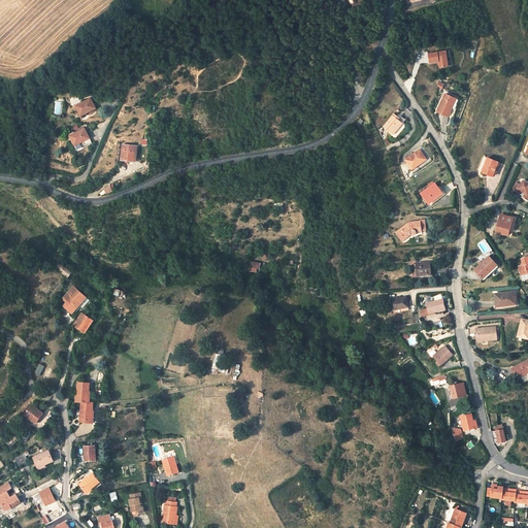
[(447,64),(446,56),(450,55),(449,48),(428,51),(428,59),(437,59),(438,65),(447,64)]
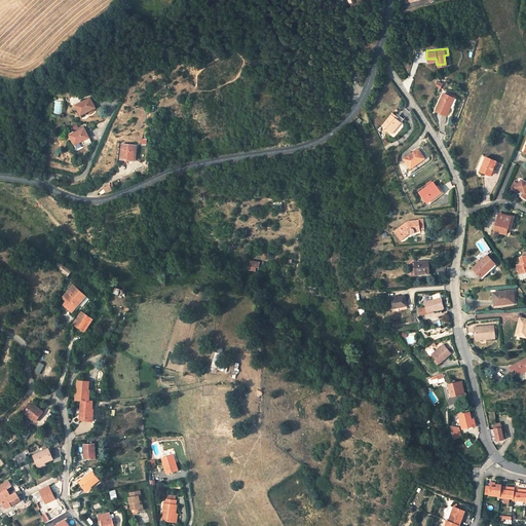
[(450,96),(441,92),(436,110),(446,114),(449,106),(447,106),(450,96)]
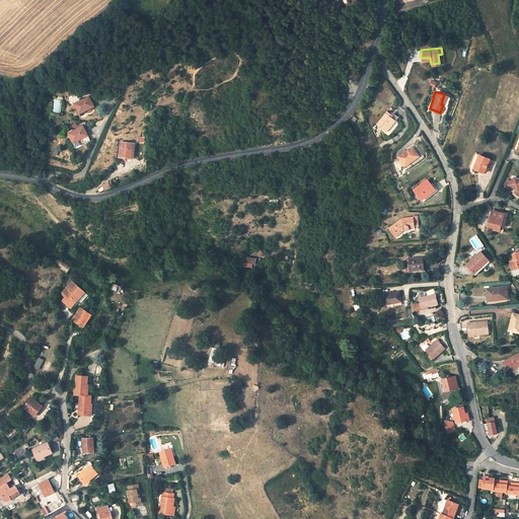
[(74,103),(78,115),(94,107),(90,97),(74,103)]
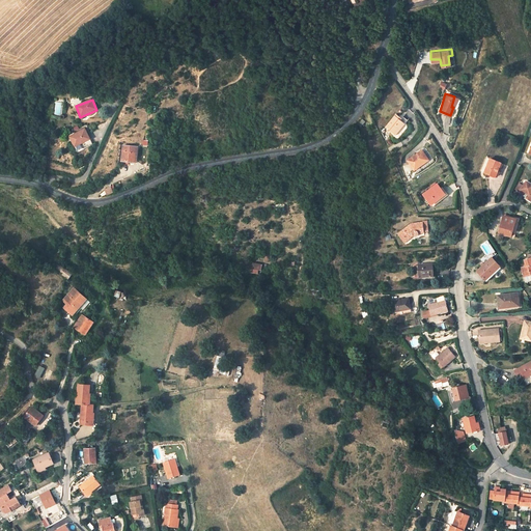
[(388,126),(396,136),(410,126),(400,115),(388,126)]
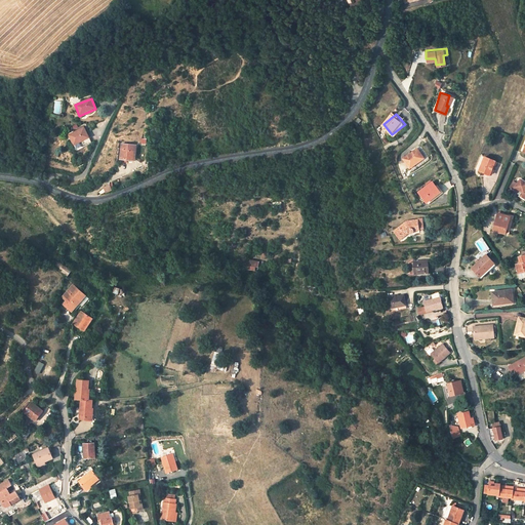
[(71,145),(87,138),(83,127),(67,134),(71,145)]
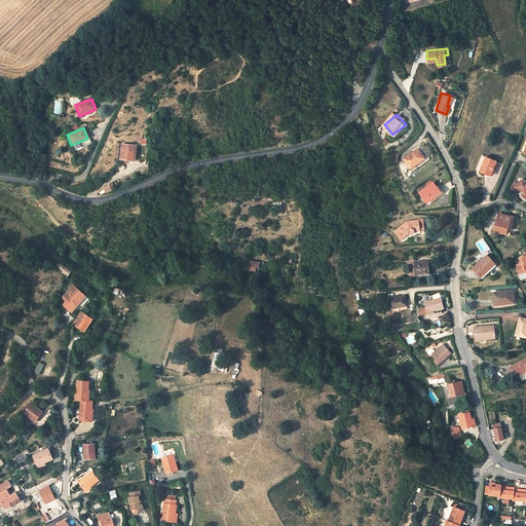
[(138,145),(122,144),(121,158),(135,159),(136,151),(137,151),(138,145)]
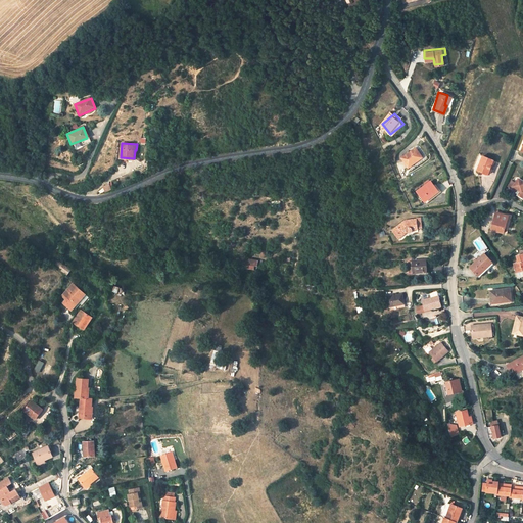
[(407,155),(412,165),(428,158),(423,148),(407,155)]
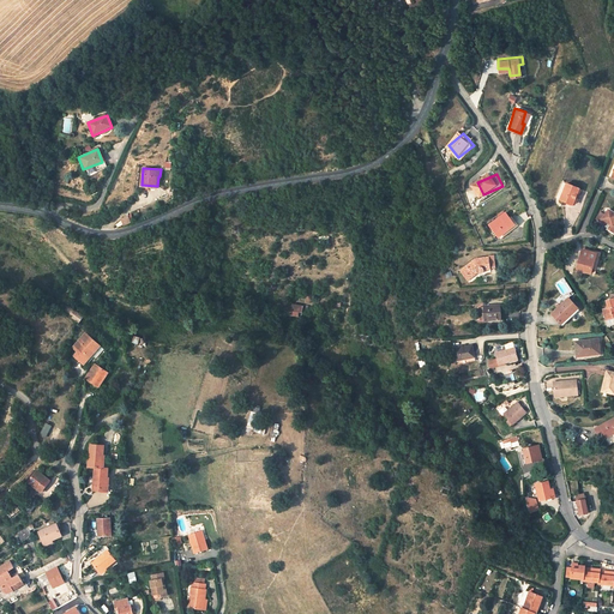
[(575,198),(579,188),(567,184),(561,199),(572,204),(575,198)]
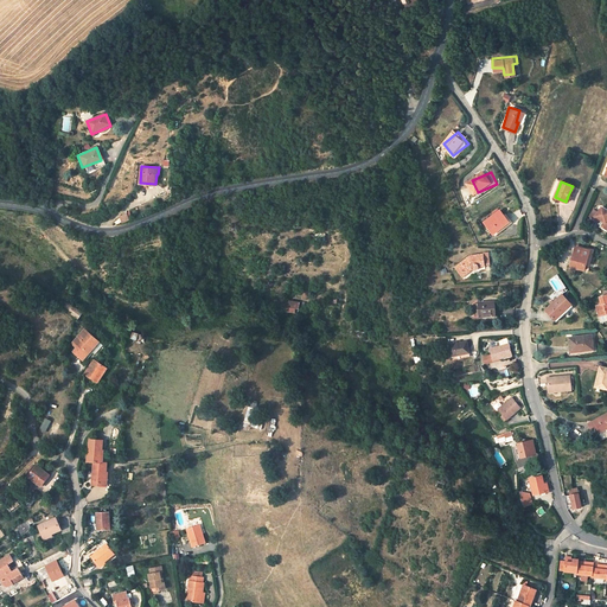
[(606,211),(604,209),(600,213),(596,211),(592,218),(601,224),(602,222),(606,224),(605,228),(606,229),(606,211)]
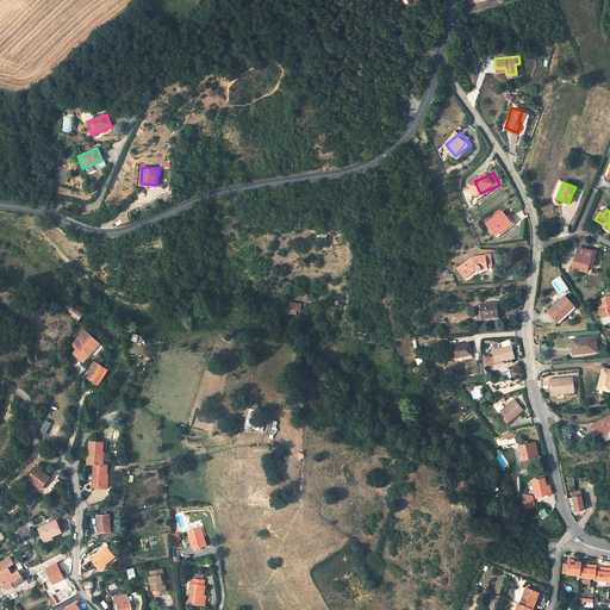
[(486,224),(496,236),(502,231),(504,235),(510,230),(508,226),(512,223),(504,211),(486,224)]
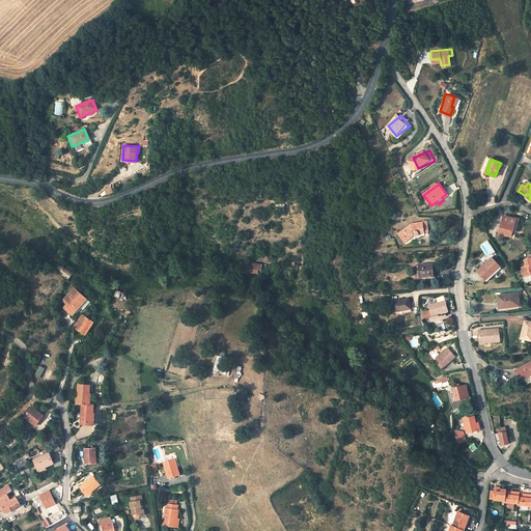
[(504,217),(499,233),(514,239),(521,222),(504,217)]
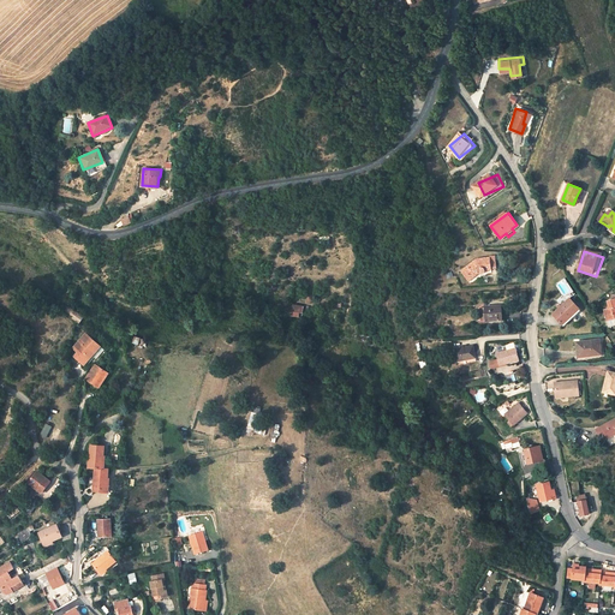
[(499,268),(496,256),(479,260),(463,272),(470,281),(479,274),(483,276),(487,274),(489,270),(499,268)]
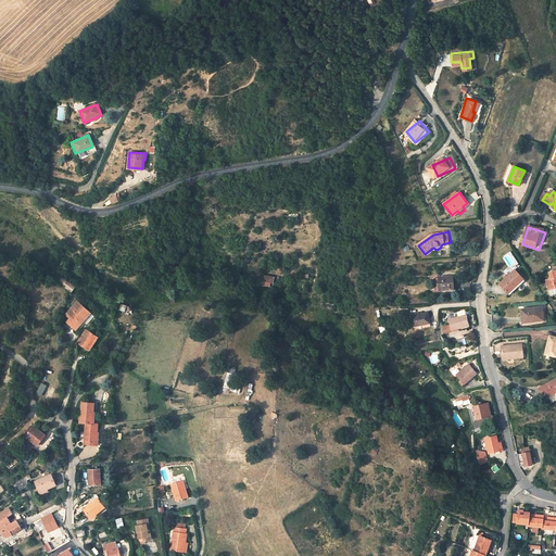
[(508,267),(517,262),(512,252),(502,257),(508,267)]
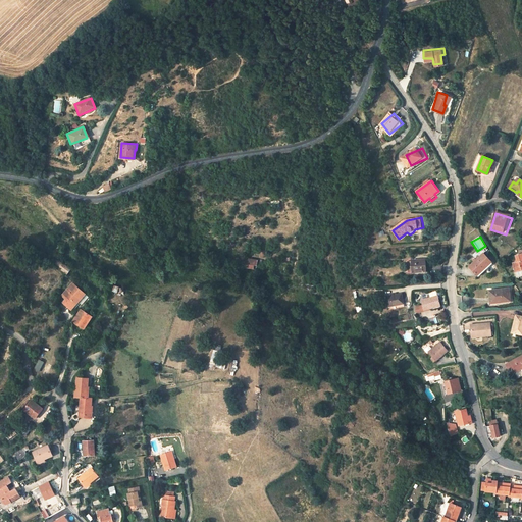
[(470,266),(478,275),(485,268),(492,262),(484,254),(470,266)]
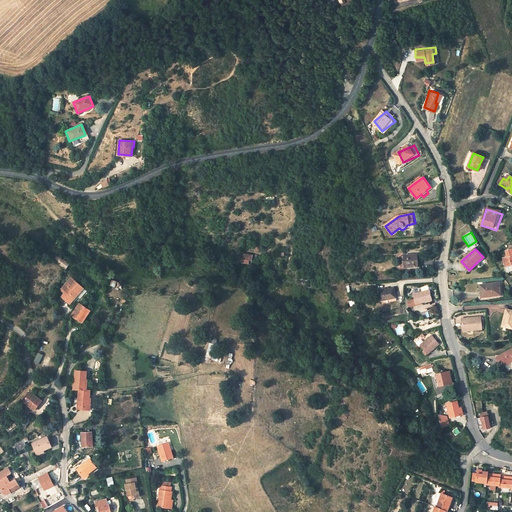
[(418,267),(417,255),(403,256),(404,267),(418,267)]
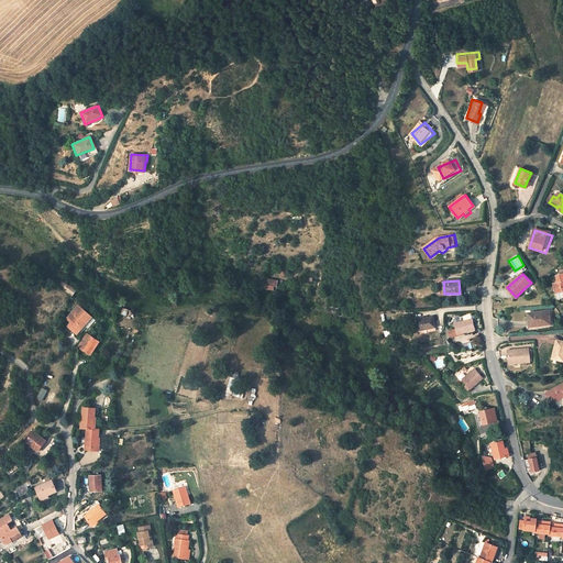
[(65,282),(61,286),(74,296),(78,290),(65,282)]
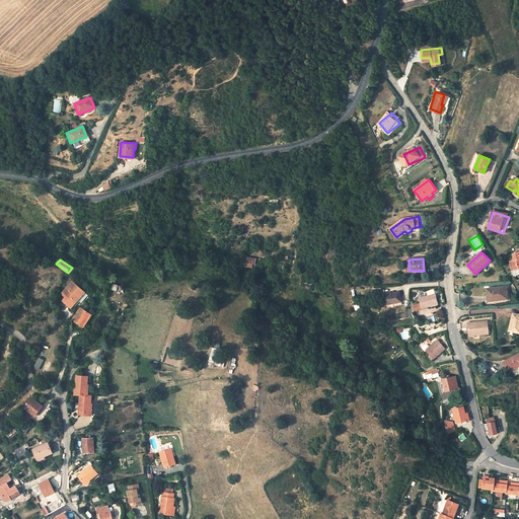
[(490,261),(483,267),(487,272),(494,266),(490,261)]
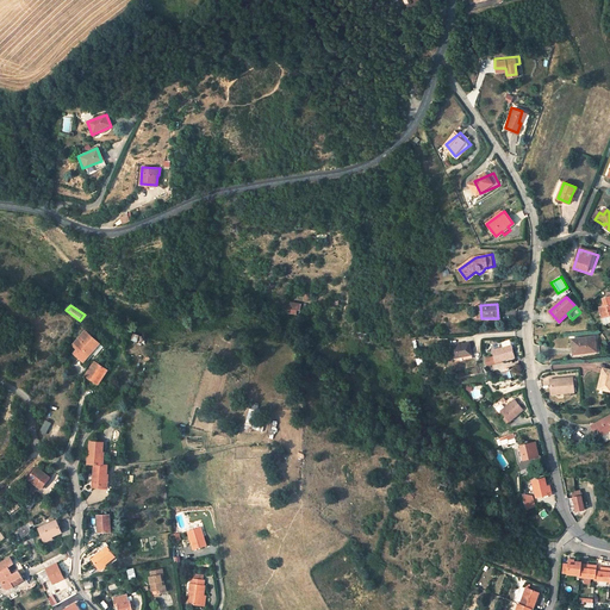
[(76,350),(87,359),(100,343),(93,337),(94,334),(92,331),(89,334),(87,332),(81,340),(83,341),(76,350)]
